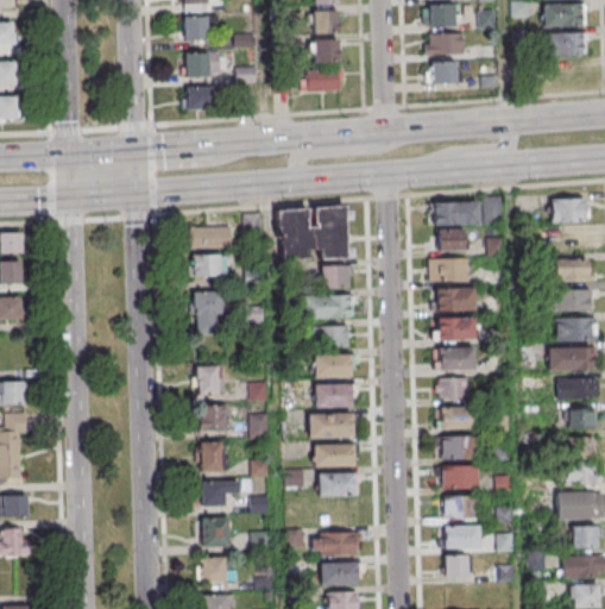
[(183,0),(183,12),(208,12),(208,0),(183,0)]
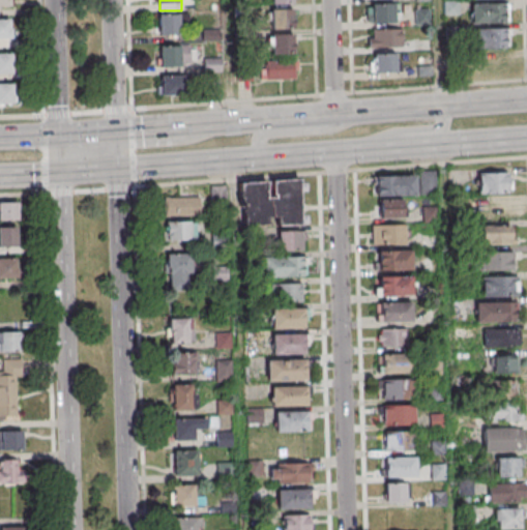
[(448,1),(463,1),(463,16),(448,16),(448,1)]
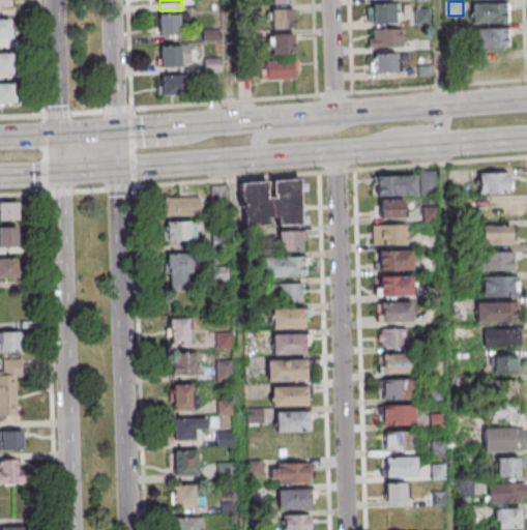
[(402,23),(402,3),(370,3),(370,23),(402,23)]
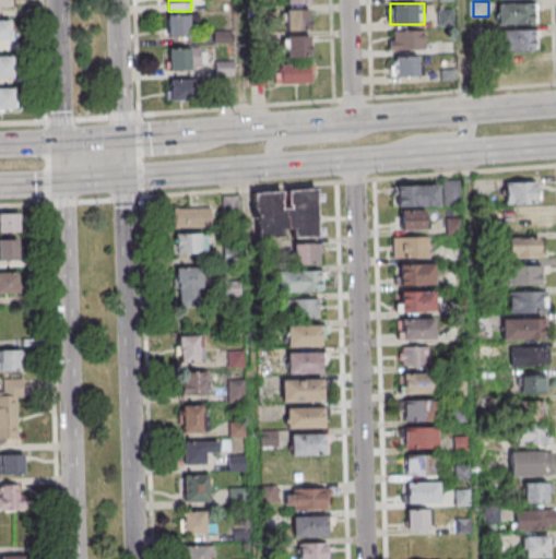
[(540,3),(500,3),(500,23),(540,23),(540,3)]
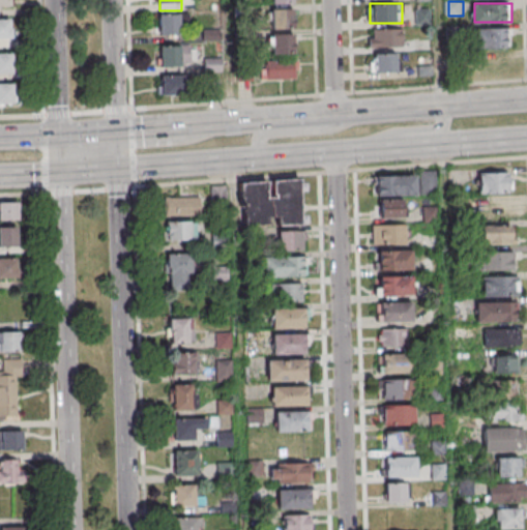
[(274,9),(295,8),(295,29),(274,29),(274,9)]
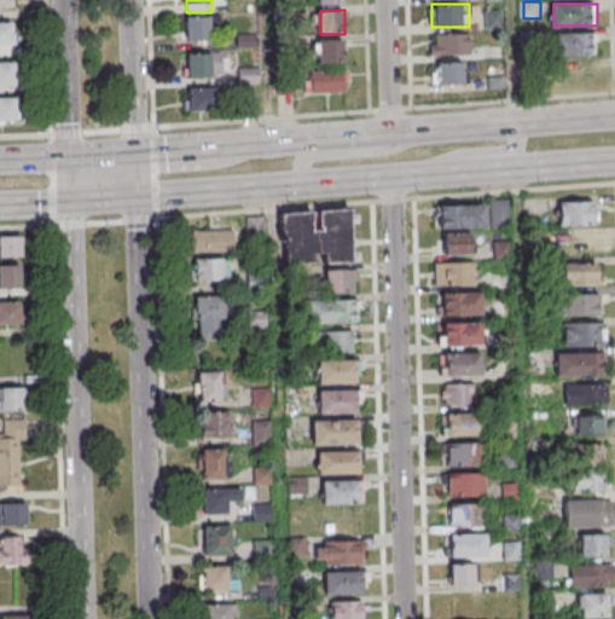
[(488,11),(505,10),(506,29),(489,30),(488,11)]
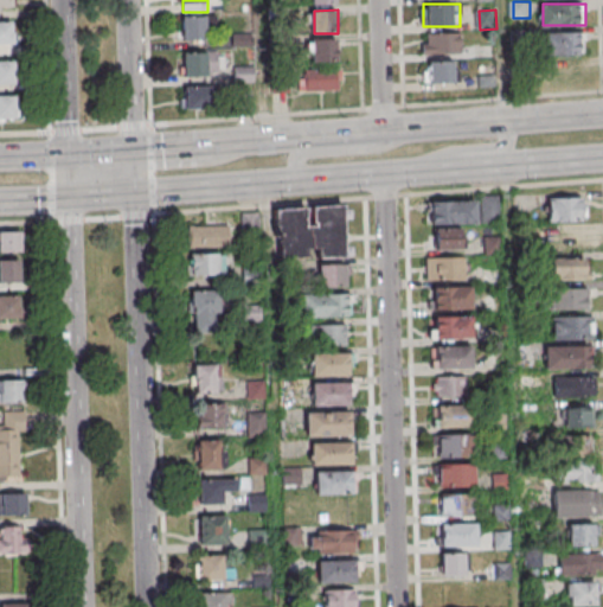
[(185,17),(210,16),(210,42),(185,42),(185,17)]
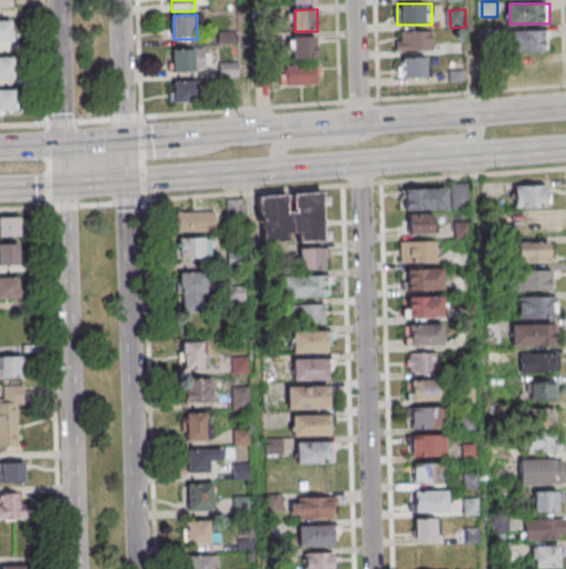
[(0,20),(13,20),(13,30),(15,30),(16,41),(0,41),(0,20)]
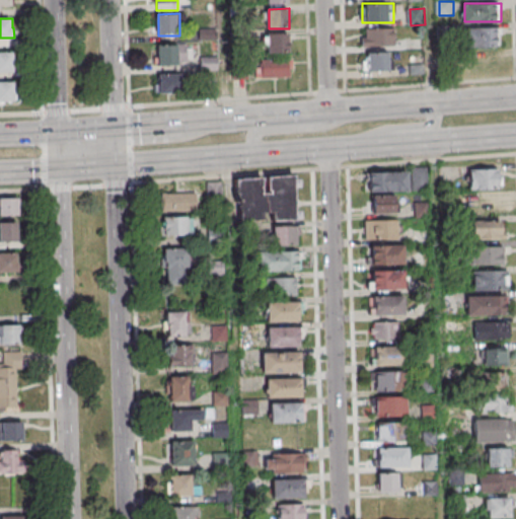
[(440,26),(455,26),(456,41),(440,41),(440,26)]
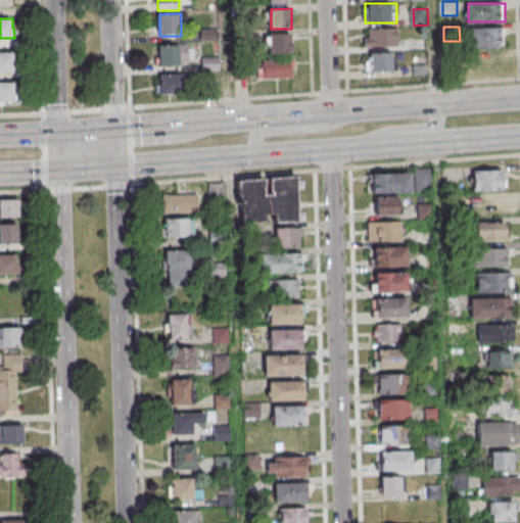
[(399,29),(366,29),(366,47),(399,47),(399,29)]
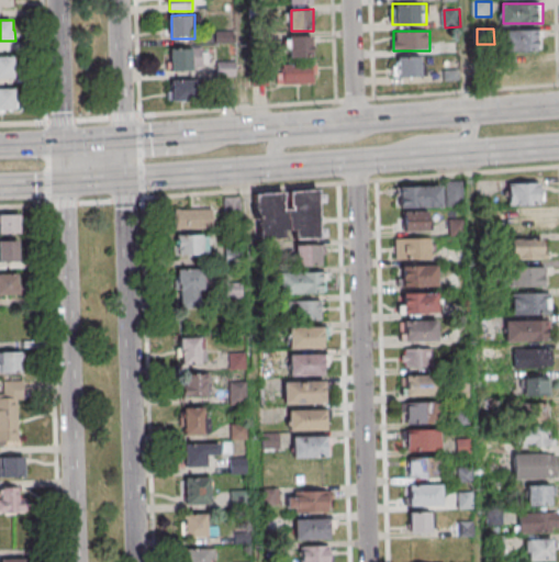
[(505,51),(543,51),(543,31),(505,31),(505,51)]
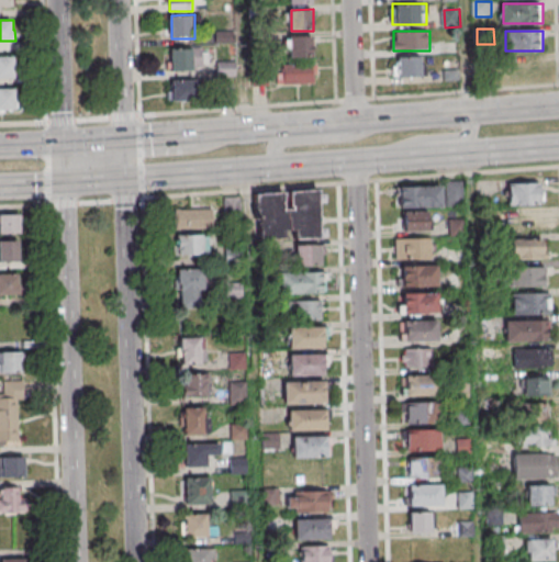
[(292,36),(314,36),(314,57),(292,58),(292,36)]
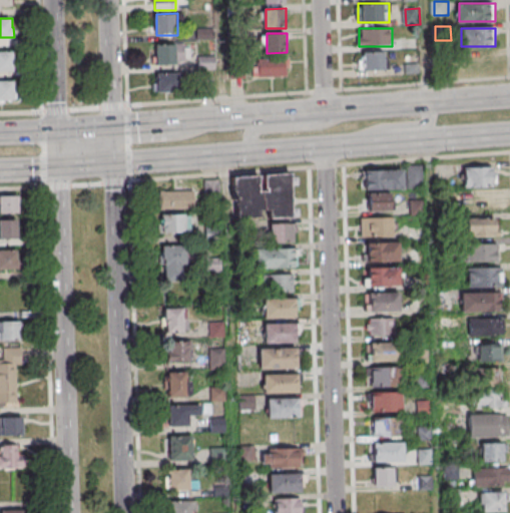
[(157,44),(186,43),(187,61),(178,62),(178,65),(157,65),(157,44)]
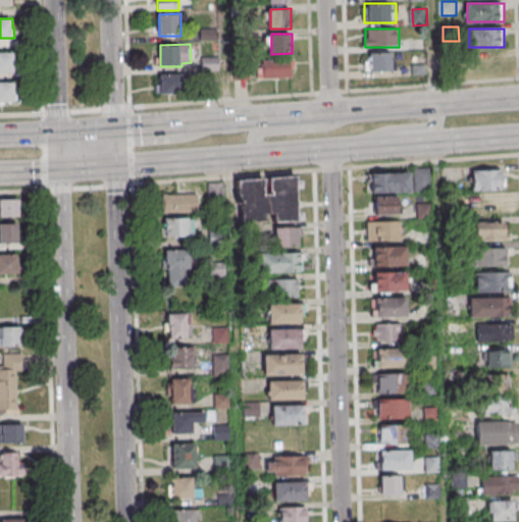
[(0,52),(14,52),(15,72),(0,72),(0,52)]
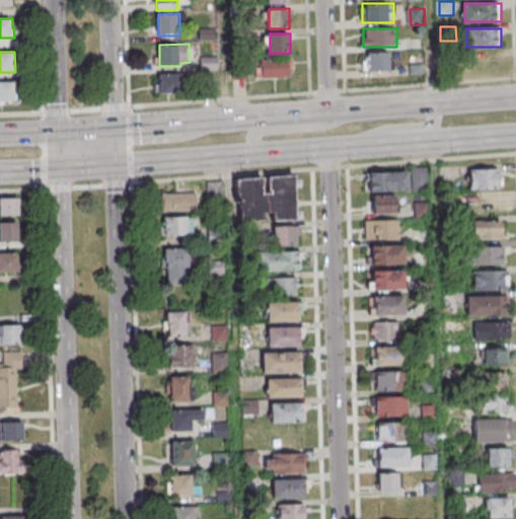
[(366,71),(389,71),(389,52),(366,52),(366,71)]
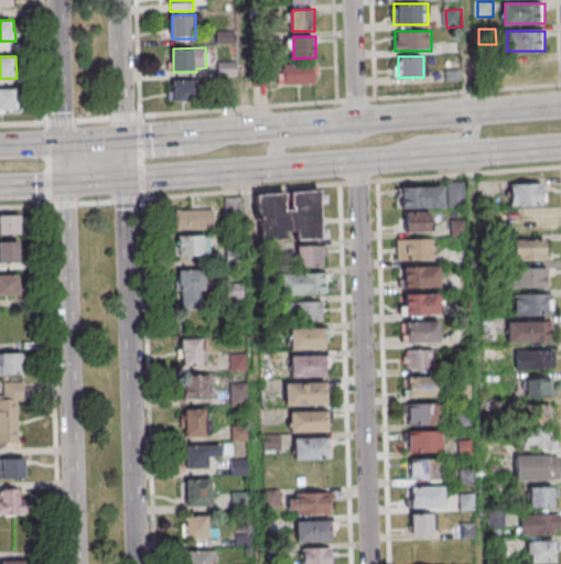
[(220,63),(238,63),(239,77),(220,78),(220,63)]
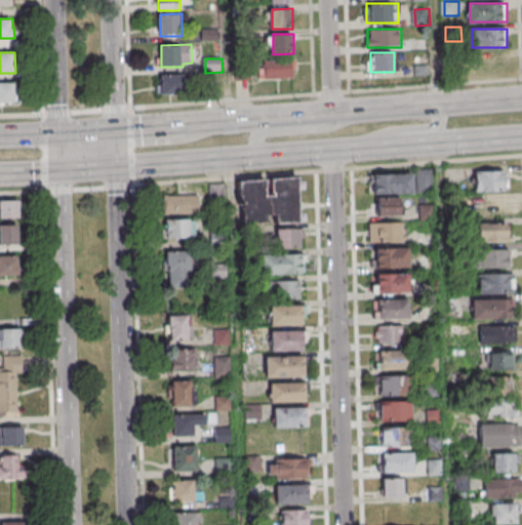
[(262,61),(295,59),(295,79),(262,80),(262,61)]
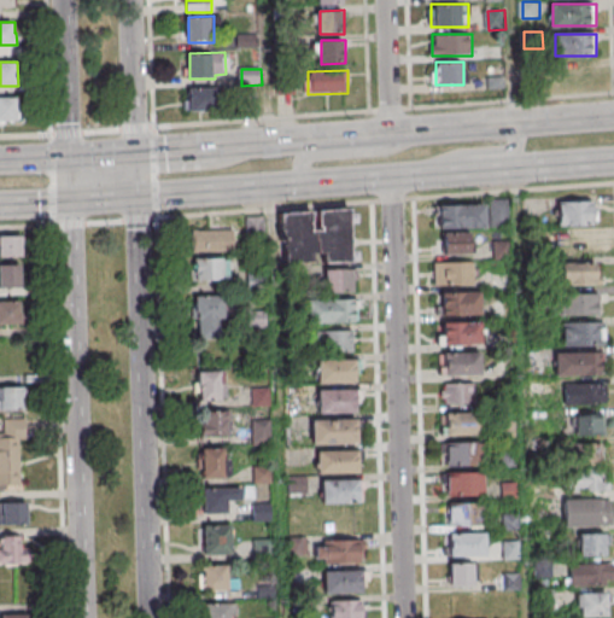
[(191,88),(217,88),(217,111),(192,112),(191,88)]
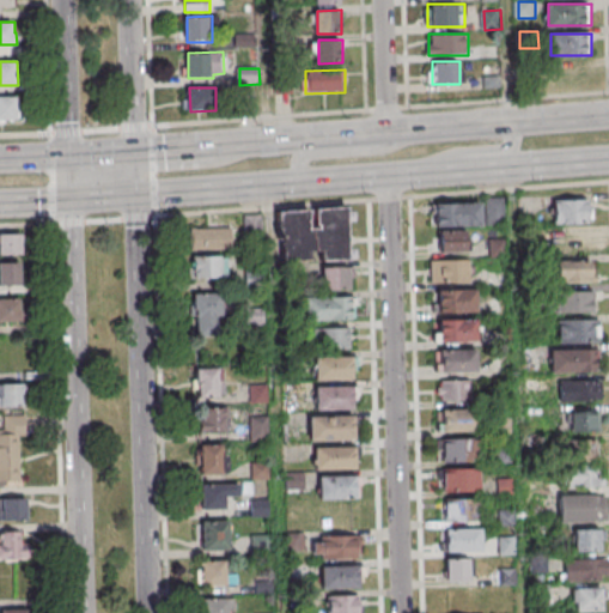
[(0,97),(18,97),(19,120),(0,120),(0,97)]
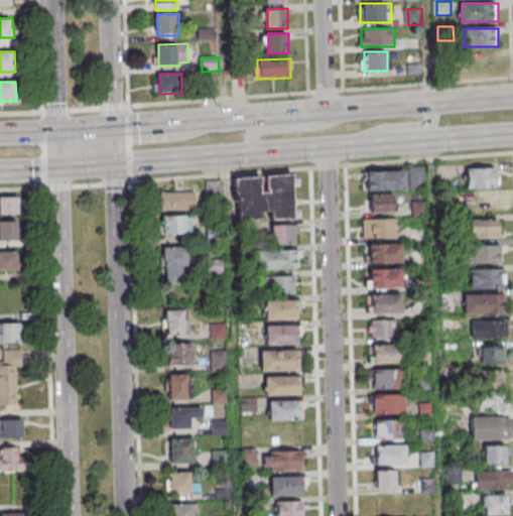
[(469,169),(498,168),(499,188),(469,189),(469,169)]
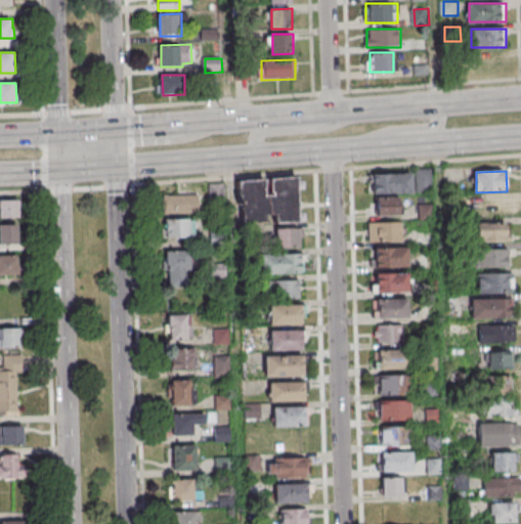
[(374,173),(374,193),(413,193),(413,173),(374,173)]
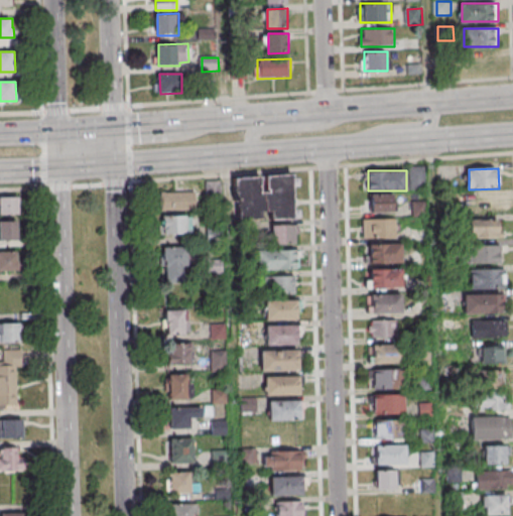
[(294,208),(293,175),(236,176),(237,220),(299,219),(298,208),(294,208)]
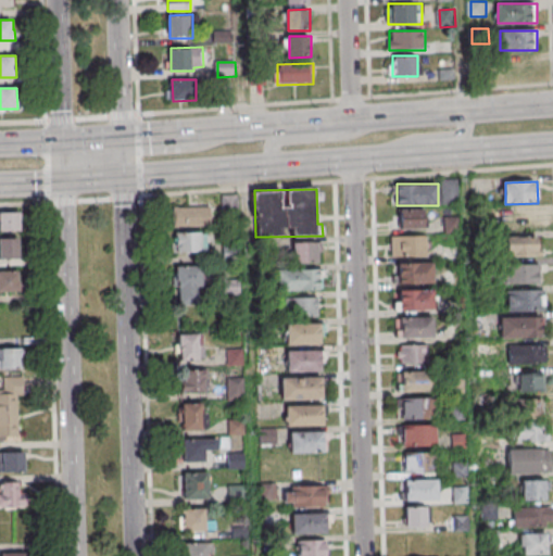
[(212,206),(175,206),(175,226),(212,226),(212,206)]
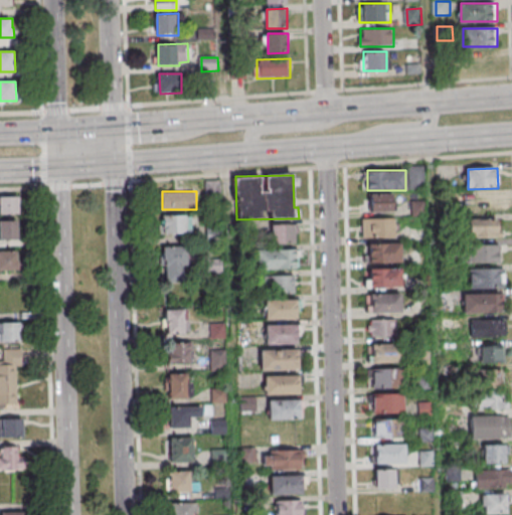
[(469,213),(499,213),(499,193),(469,193),(469,213)]
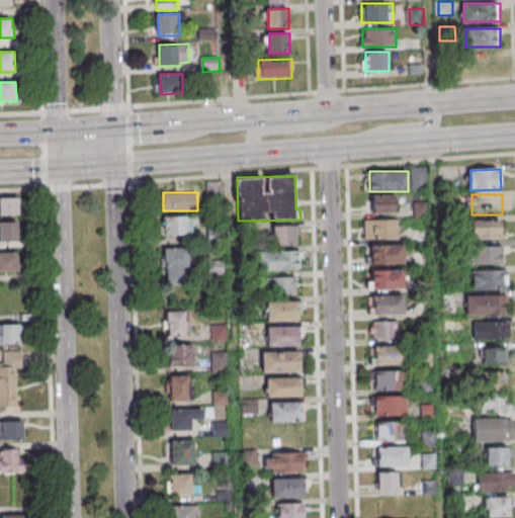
[(396,195),(371,195),(371,212),(396,212),(396,195)]
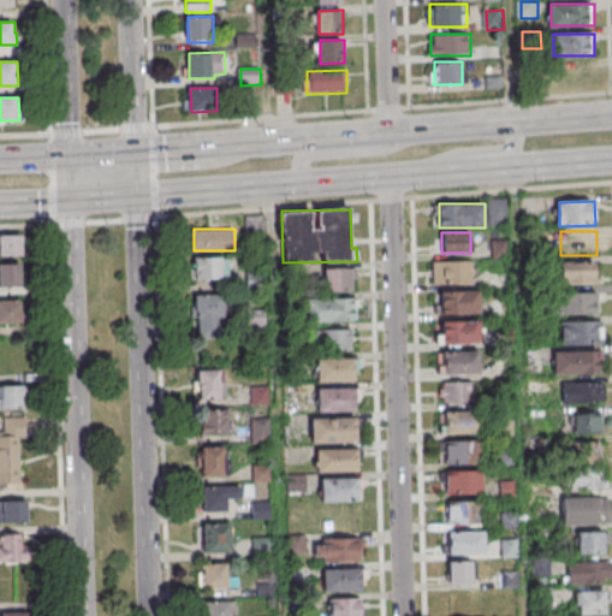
[(0,256),(24,256),(24,234),(0,234),(0,256)]
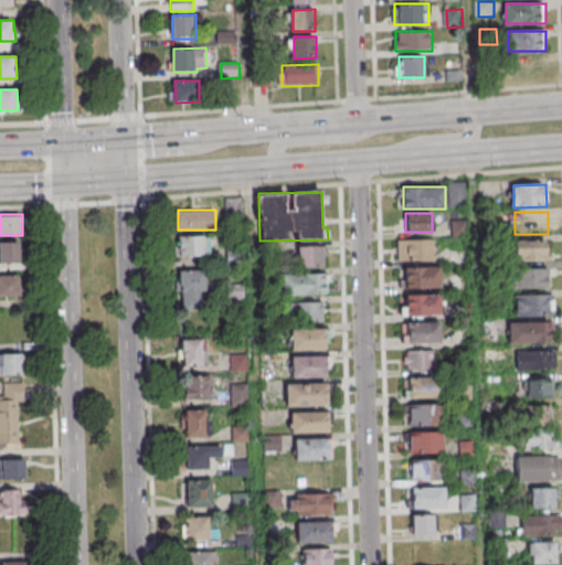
[(211,256),(211,235),(178,235),(178,256),(211,256)]
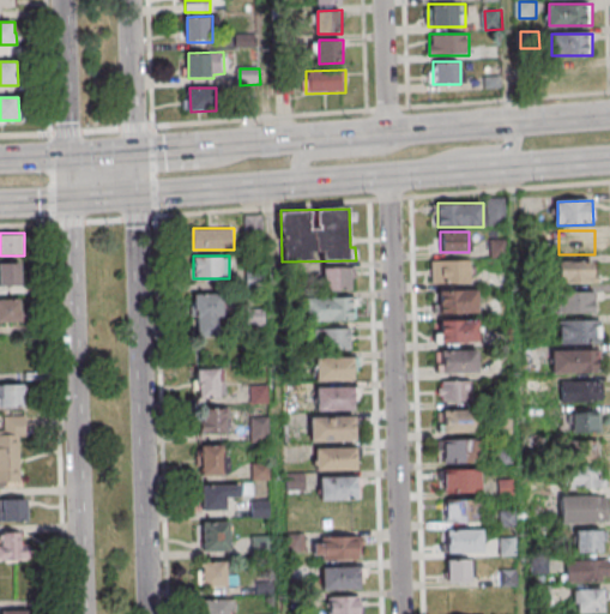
[(561,262),(598,260),(598,283),(561,284),(561,262)]
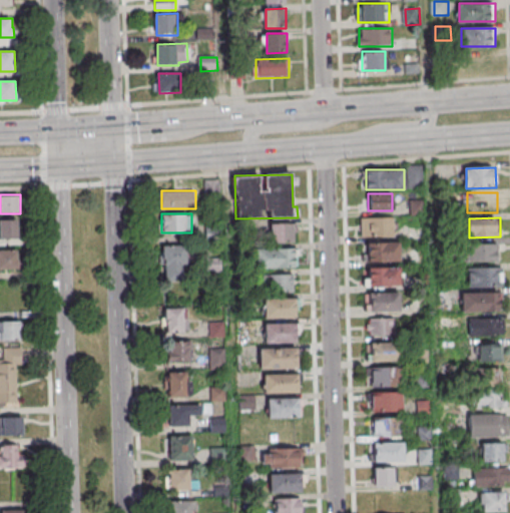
[(19,219),(0,218),(0,238),(19,239),(19,219)]
